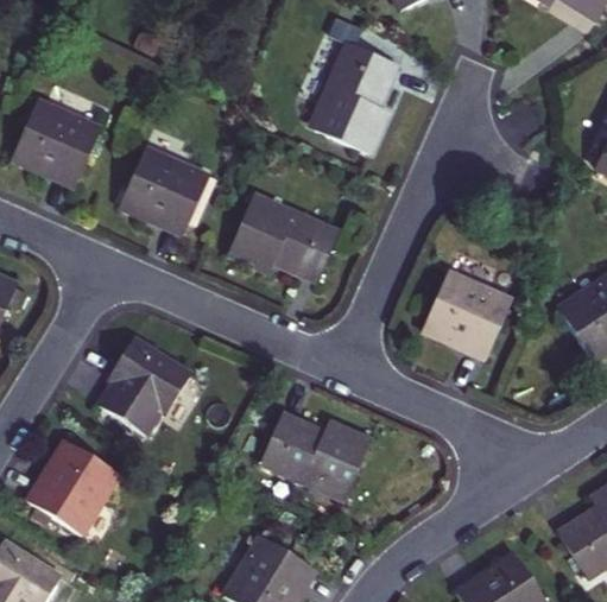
[(398,0),(405,13),(432,0),(398,0)]
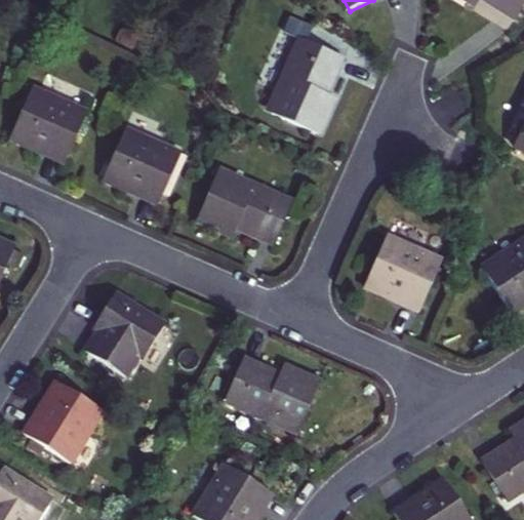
[(469,0),(477,5),(480,0),(483,0),(516,20),(523,5),(523,0),(469,0)]
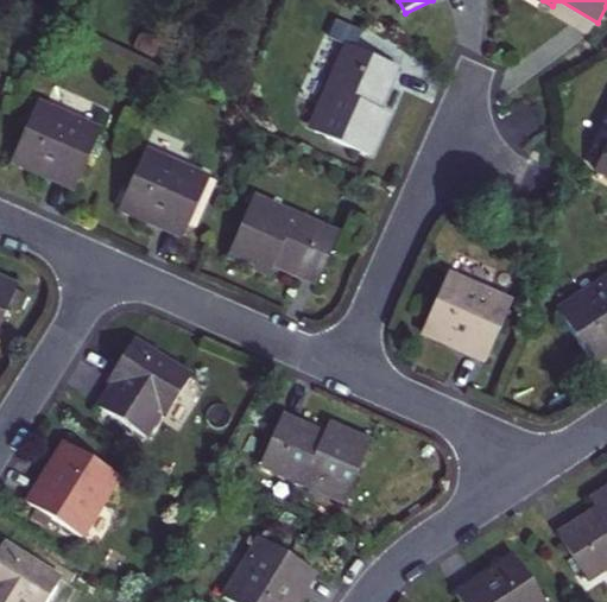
[(328,36),(345,43),(354,46),(361,30),(335,19),(328,36)]
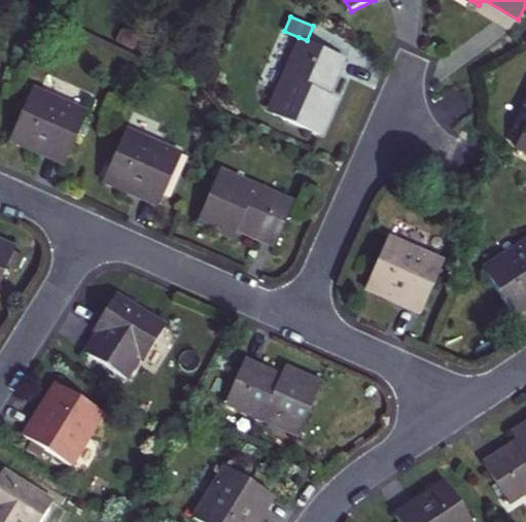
[(307,40),(299,37),(283,75),(289,77),(274,112),(321,132),(338,93),(330,90),(345,56),(307,40)]
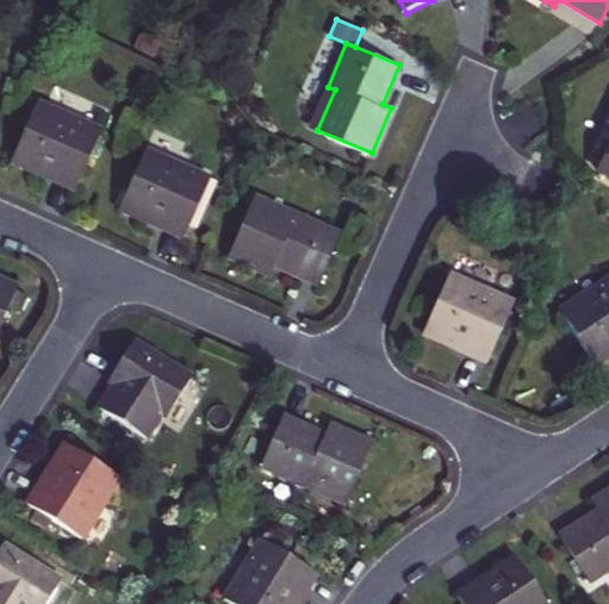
[(37,101),(11,160),(72,186),(98,129),(37,101)]
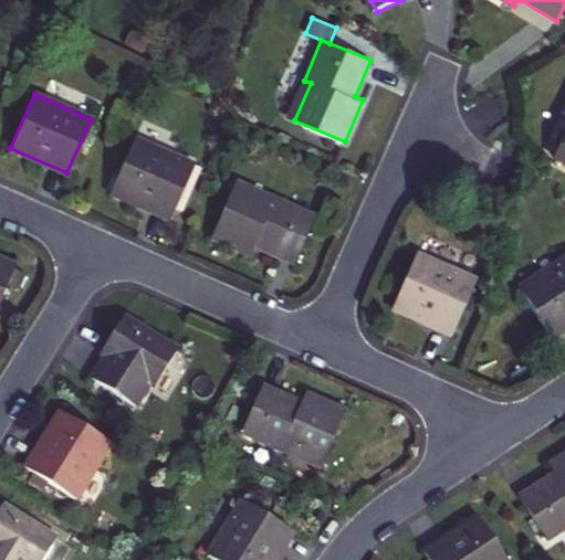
[(194,164),(135,137),(112,188),(170,215),(194,164)]
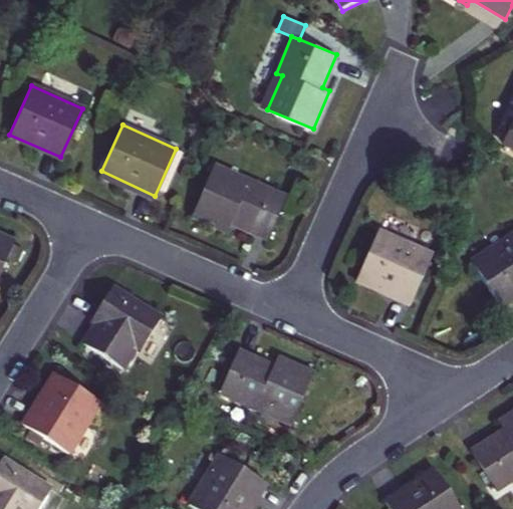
[(248,182),(213,167),(192,215),(226,230),(230,223),(263,237),(283,191),(250,177),(248,182)]
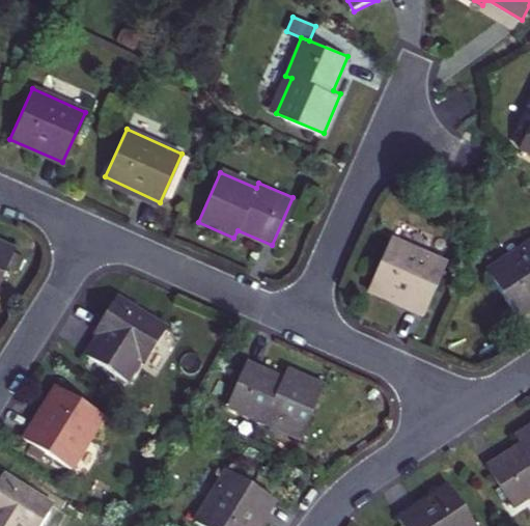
[(0,280),(14,250),(0,243),(0,280)]
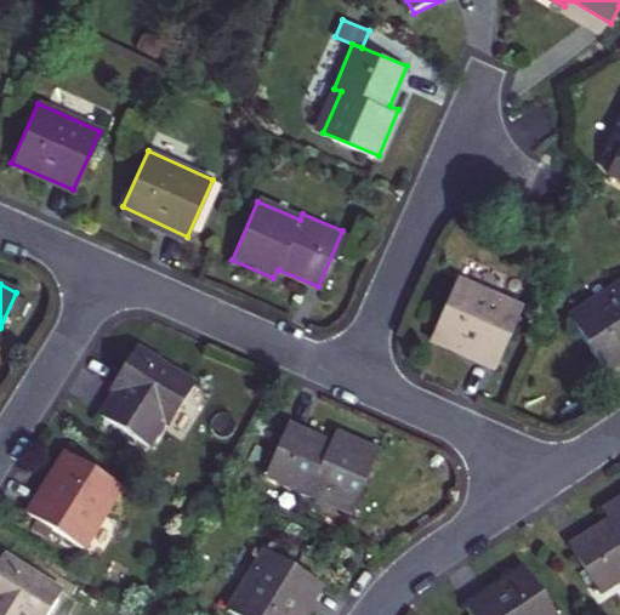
[(619,284),(575,313),(609,364),(619,357),(619,284)]
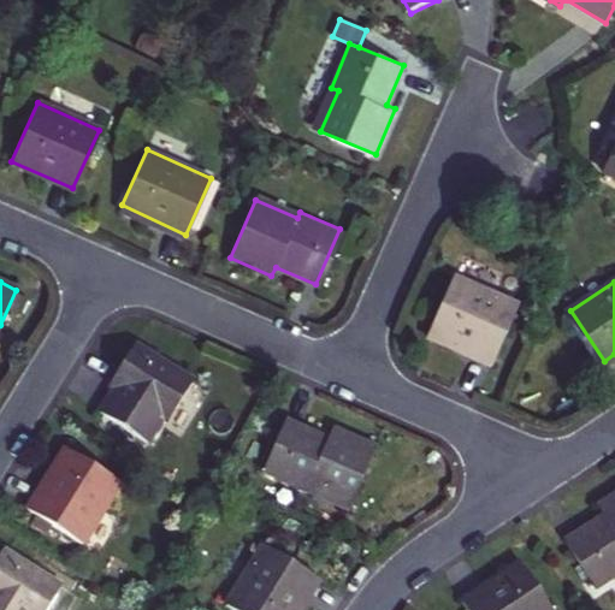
[(507,307),(449,283),(426,338),(483,362),(507,307)]
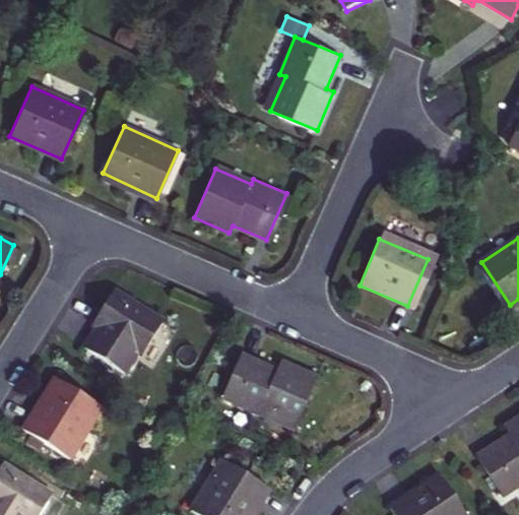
[(159,318),(110,286),(96,307),(105,312),(83,344),(121,368),(134,347),(138,349),(159,318)]
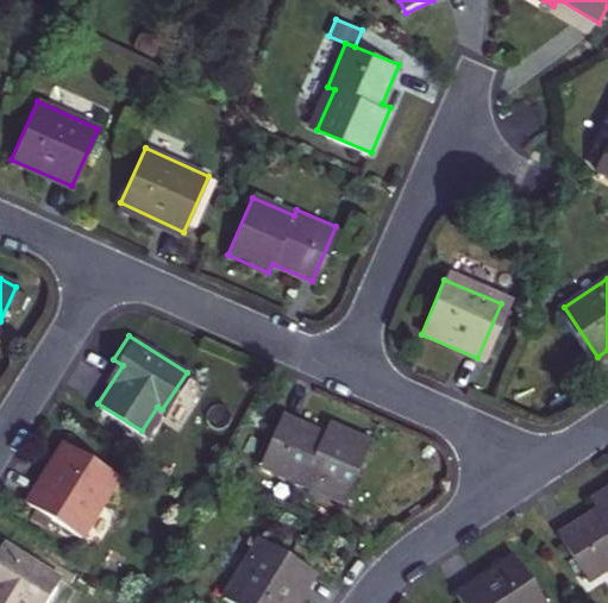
[(320,426),(277,408),(255,463),(299,481),(301,473),(342,490),(365,432),(324,415),(320,426)]
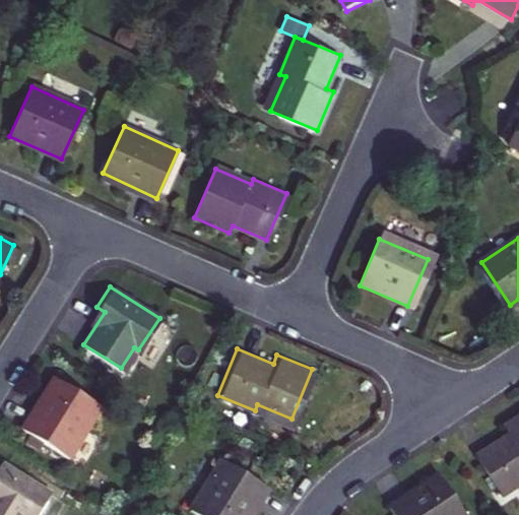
[(67,454),(100,401),(57,375),(24,427),(67,454)]
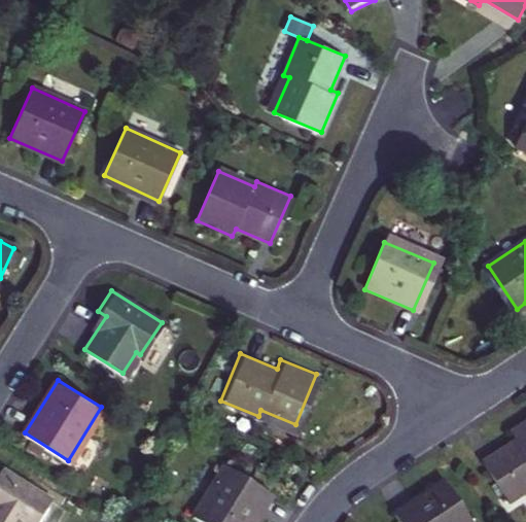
[(525,419),(512,428),(516,436),(482,457),(507,499),(525,488),(525,419)]
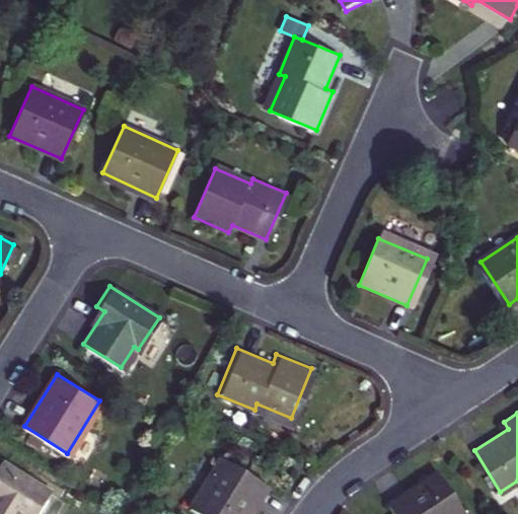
[(245,513),(266,483),(222,456),(191,506),(203,513),(245,513)]
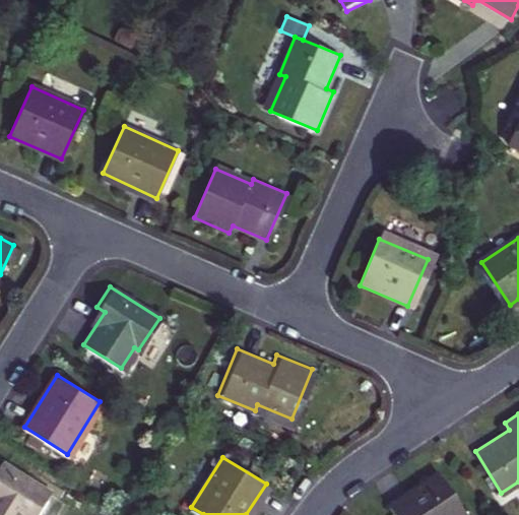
[(35,514),(52,489),(3,458),(0,463),(0,514),(35,514)]
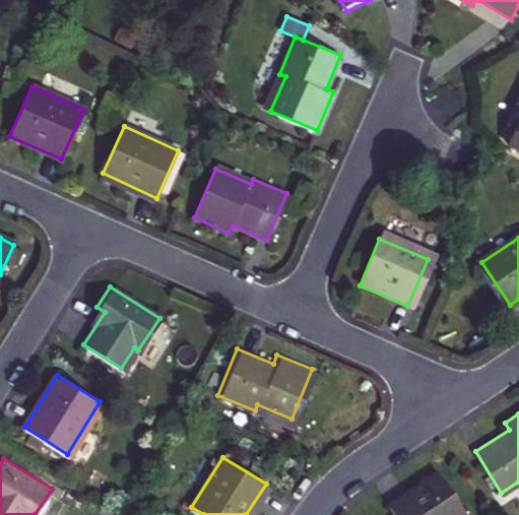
[(465,514),(467,514),(440,470),(389,502),(397,514),(465,514)]
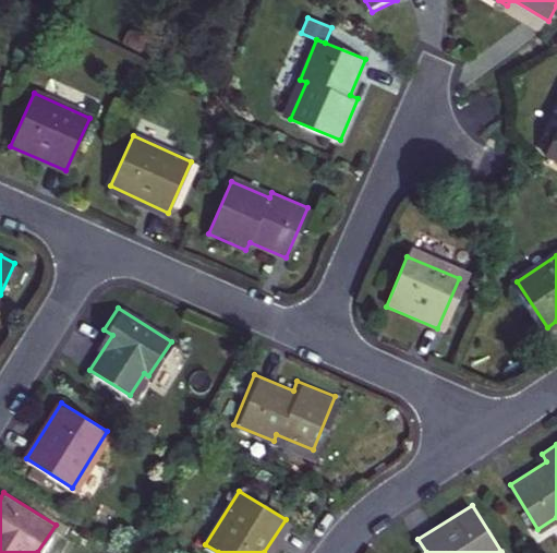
All buildings are outlined.
